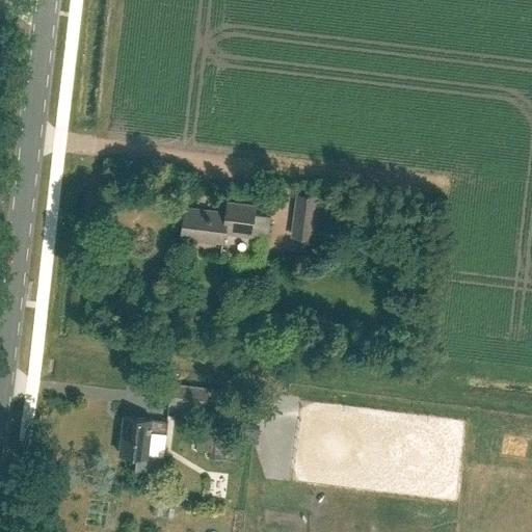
[(314,240),(320,197),(296,194),(291,237),(314,240)]
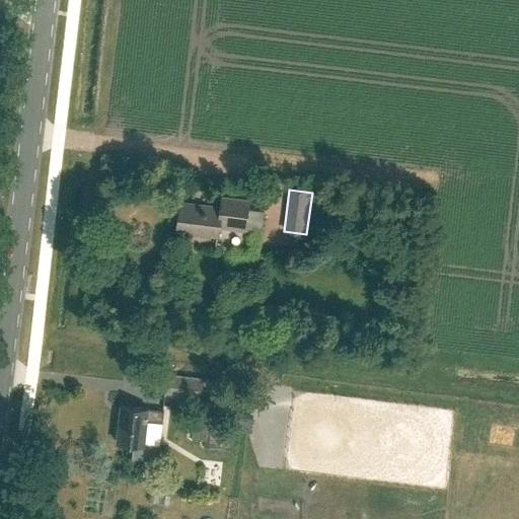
[(244,230),(248,200),(221,197),(220,207),(179,202),(176,232),(218,237),(219,227),(244,230)]
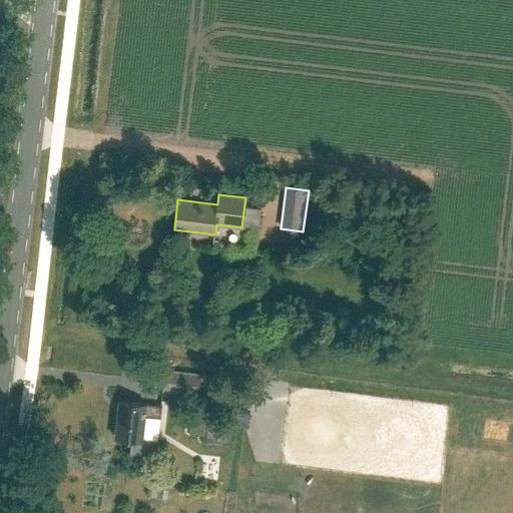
[(210,394),(212,379),(200,378),(200,373),(164,369),(162,391),(198,395),(198,393),(210,394)]
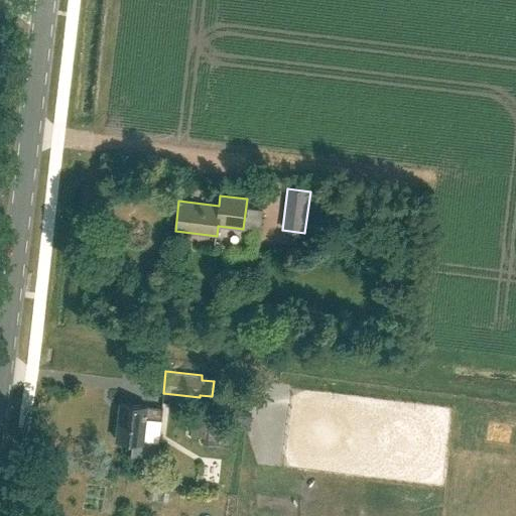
[(162,420),(163,408),(147,406),(120,403),(116,439),(133,441),(132,456),(157,459),(159,443),(143,441),(146,418),(162,420)]
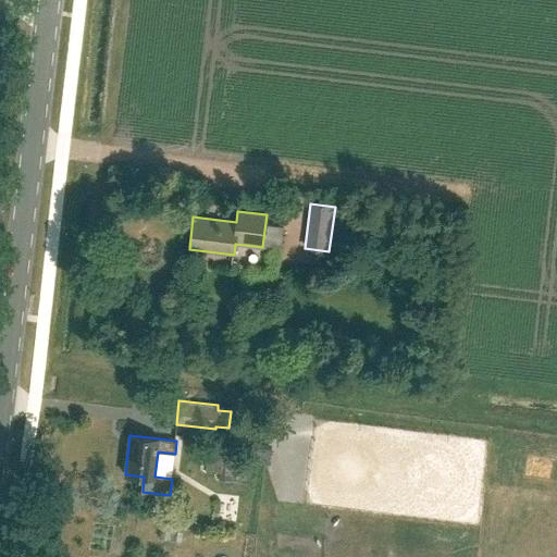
[(217,472),(231,474),(234,447),(220,446),(217,472)]
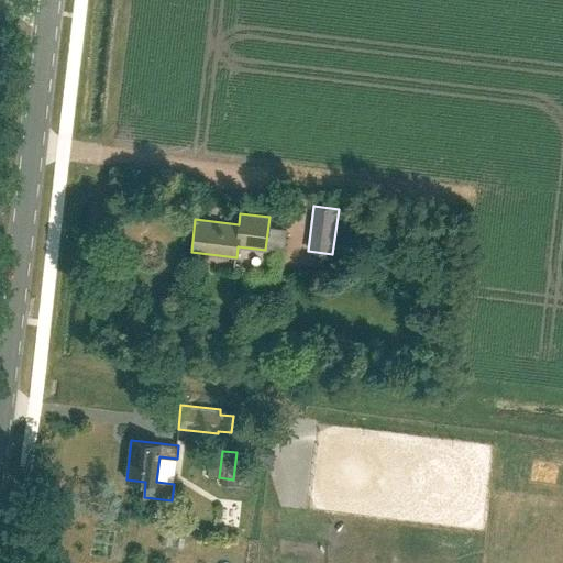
All buildings are outlined.
